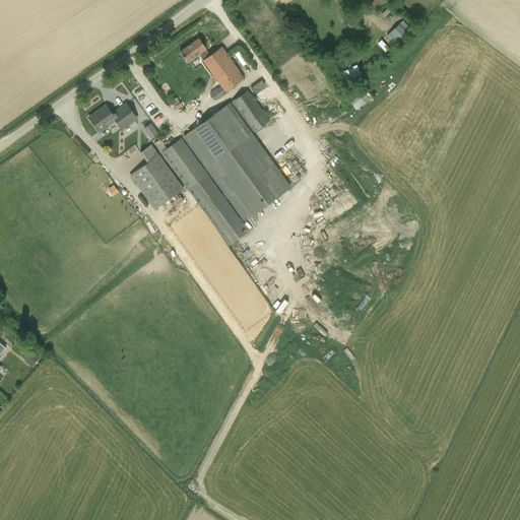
[(406,19),(387,34),(394,44),(413,30),(406,19)]
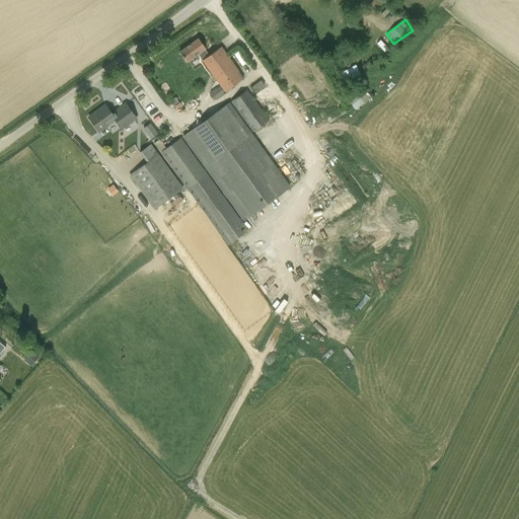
[(187,63),(198,55),(202,61),(224,92),(242,80),(236,73),(239,71),(221,47),(209,56),(205,50),(206,50),(198,39),(178,52),(187,63)]
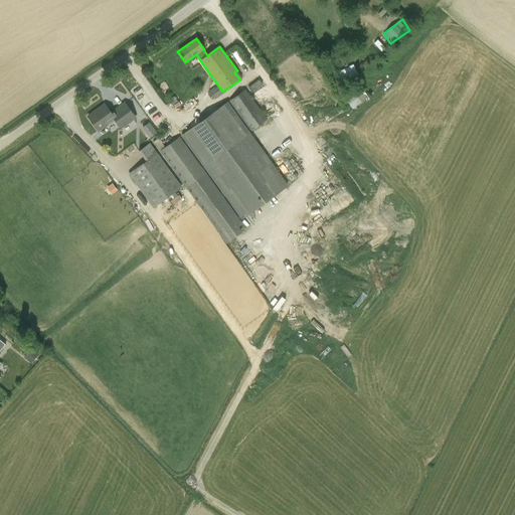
[(373,73),(372,62),(360,64),(361,74),(373,73)]
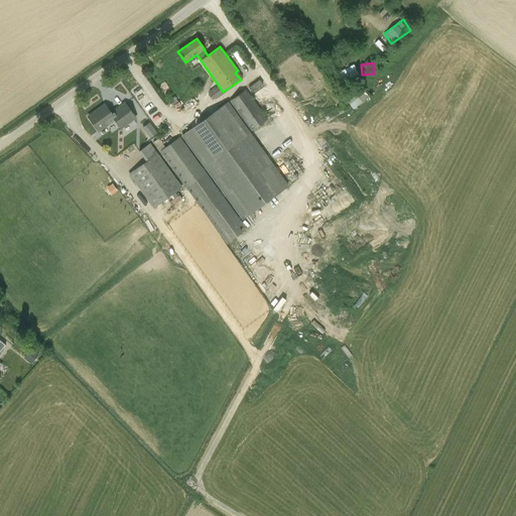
[(260,79),(249,87),(254,93),(264,85),(260,79)]
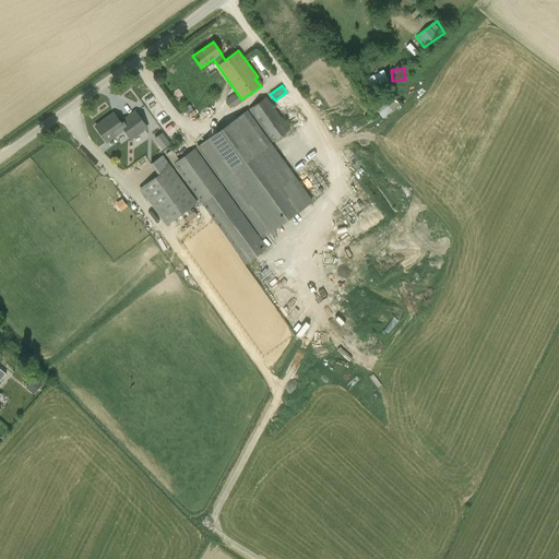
[(248,109),(272,142),(289,130),(265,97),(248,109)]
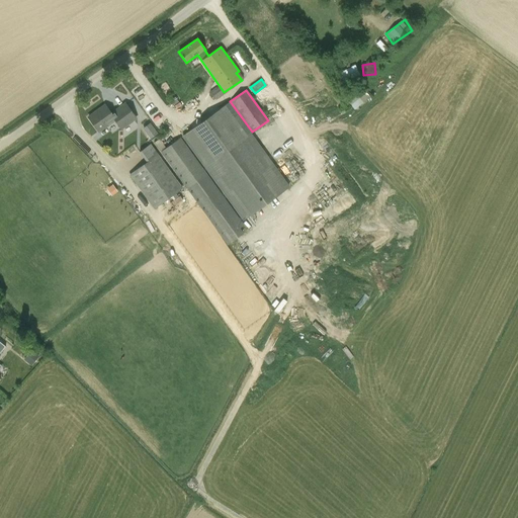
[(87,117),(98,132),(114,119),(120,128),(135,118),(124,104),(114,111),(108,110),(104,105),(87,117)]
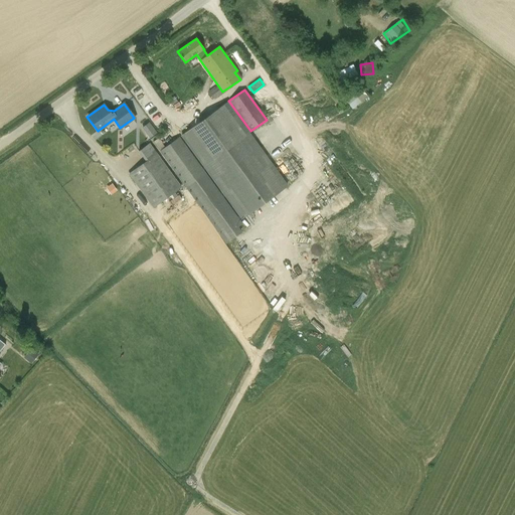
[(286,187),(226,104),(181,136),(240,219),(286,187)]
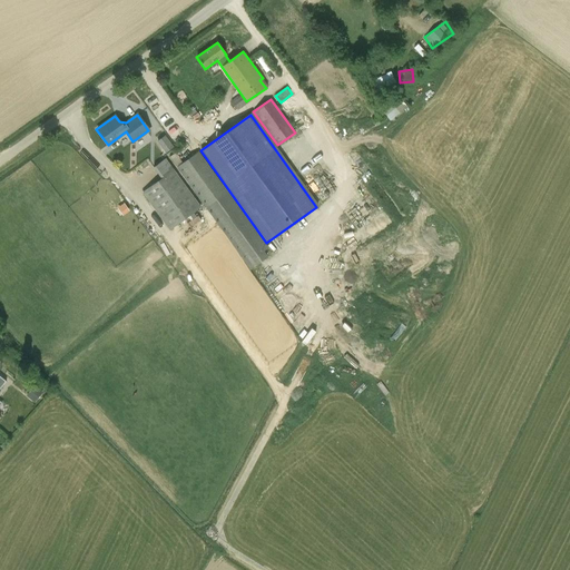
[(184,161),(183,163),(175,153),(169,157),(177,167),(176,167),(248,269),(264,258),(261,253),(265,249),(197,153),(190,157),(187,154),(180,158),(184,161)]
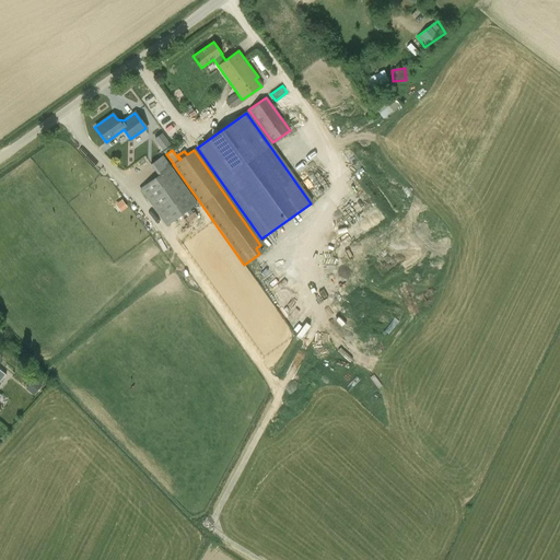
[(197,205),(170,166),(162,155),(150,164),(159,175),(139,189),(166,226),(197,205)]
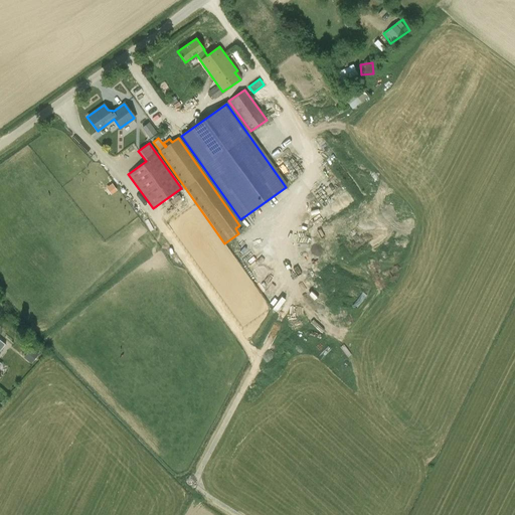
[(112,193),(118,189),(114,182),(107,186),(112,193)]
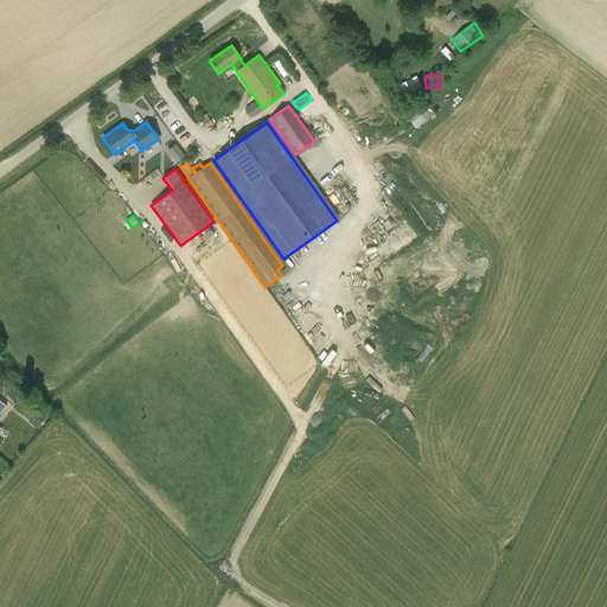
[(36,409),(29,421),(39,428),(46,416),(36,409)]
